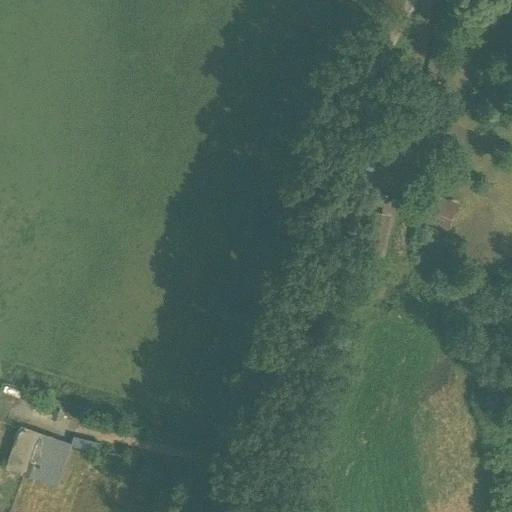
[(458,204),(431,193),(422,216),(448,227),(458,204)]
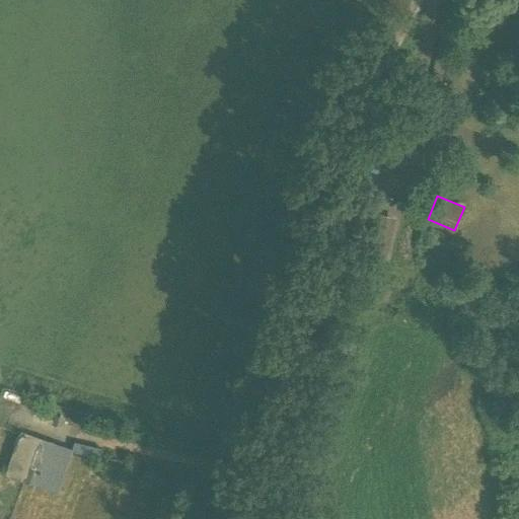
[(73,450),(19,432),(6,472),(23,478),(59,491),(73,450)]
